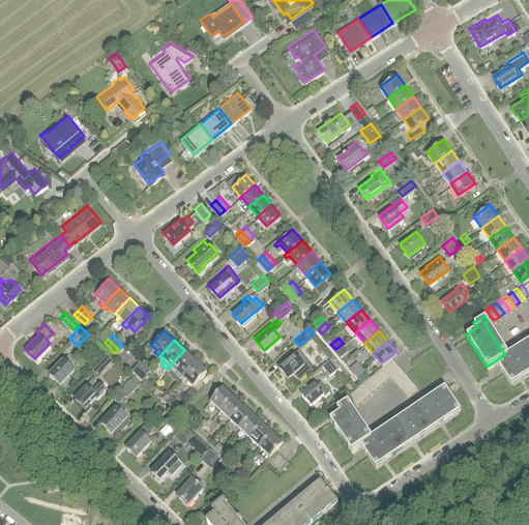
[(506,352),(504,353),(505,354),(496,360),(502,370),(510,382),(528,370),(528,348),(525,342),(506,353),(506,352)]
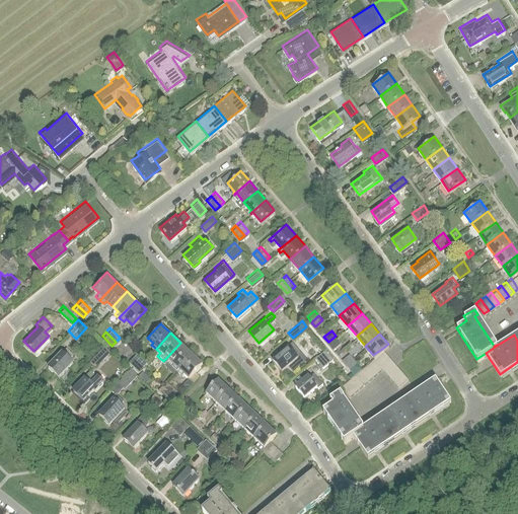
[(339,340),(336,336),(328,342),(331,346),(339,340)]
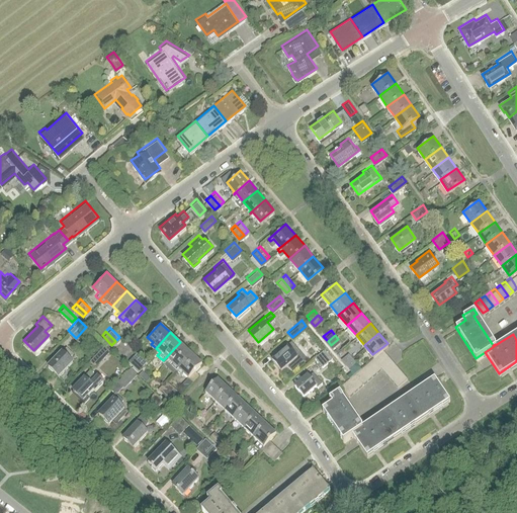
[(285,343),(270,355),(280,367),(286,362),(290,366),(297,360),(293,356),(295,354),(300,349),(290,338),(285,342),(285,343)]
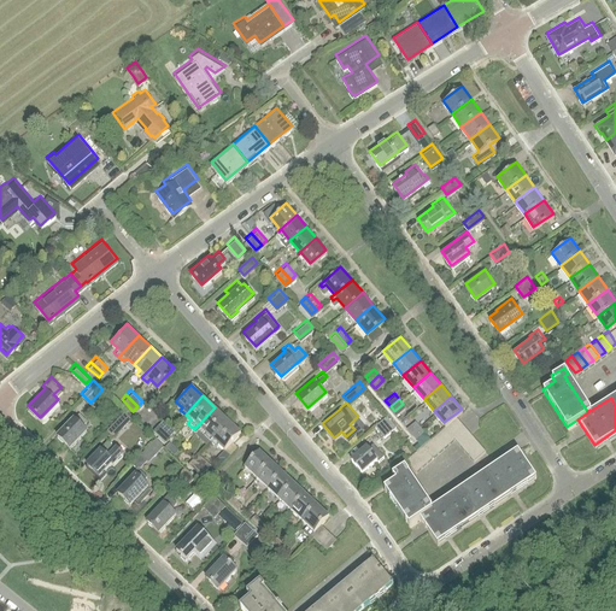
[(112,433),(129,415),(123,407),(105,427),(112,433)]
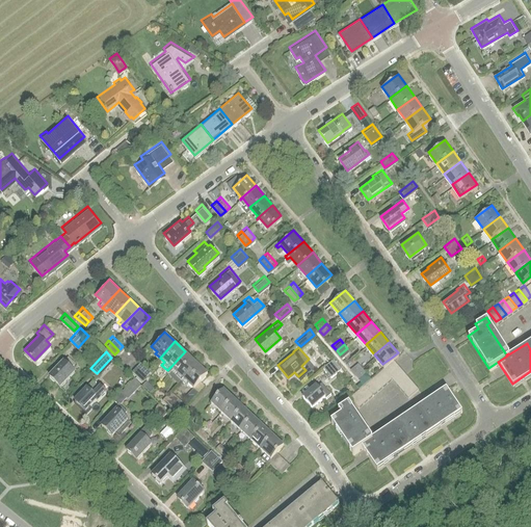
[(175,372),(180,376),(195,360),(185,351),(171,366),(177,370),(175,372)]
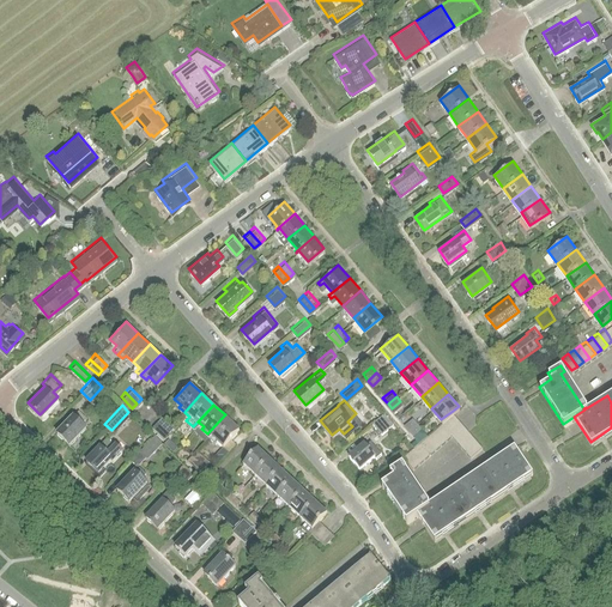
[(72,412),(55,430),(67,442),(84,424),(79,420),(85,414),(77,407),(72,412)]
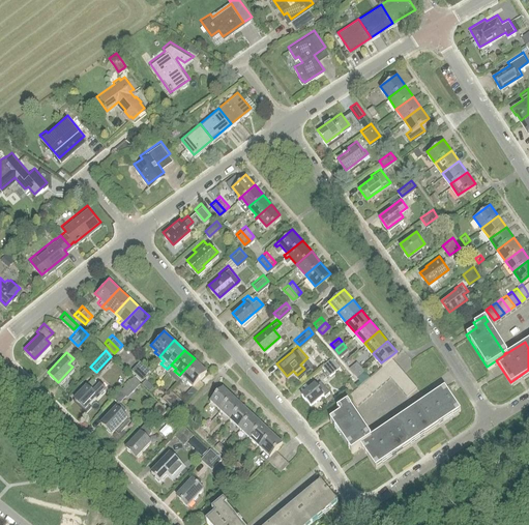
[(331,354),(321,363),(329,373),(340,363),(331,354)]
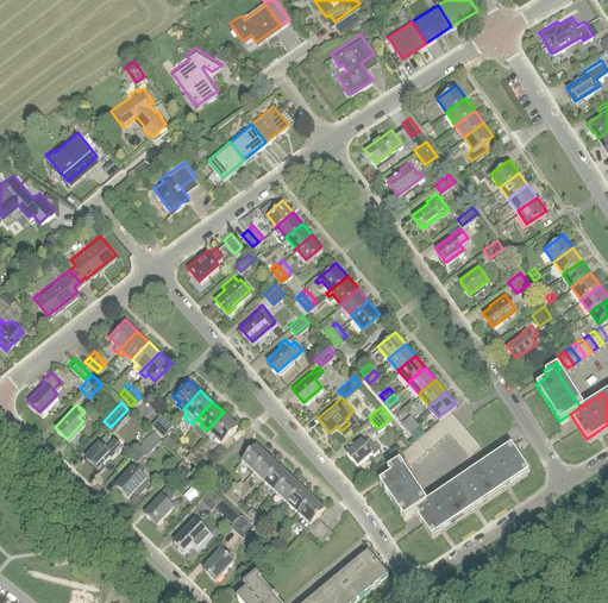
[(452,410),(450,408),(438,416),(437,418),(443,424),(455,414),(452,410)]
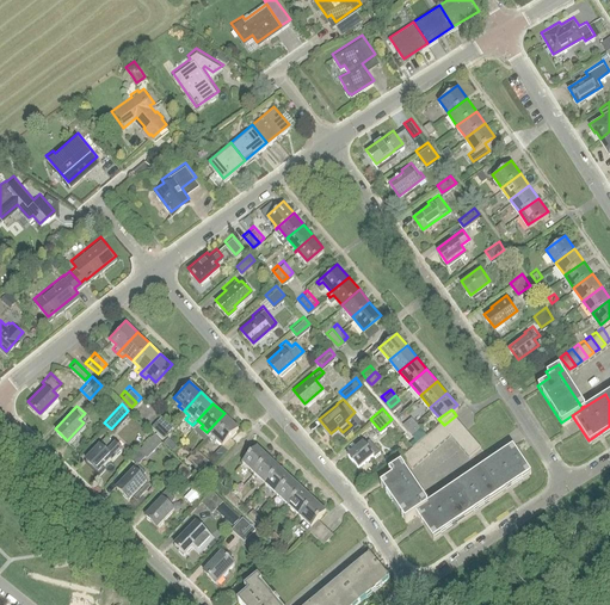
[(155,418),(167,428),(172,424),(160,413),(155,418)]
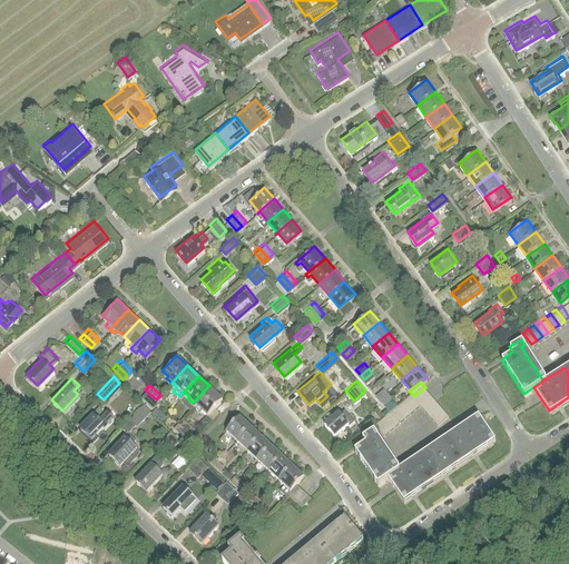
[(209,385),(193,403),(198,408),(200,406),(205,412),(221,396),(209,385)]
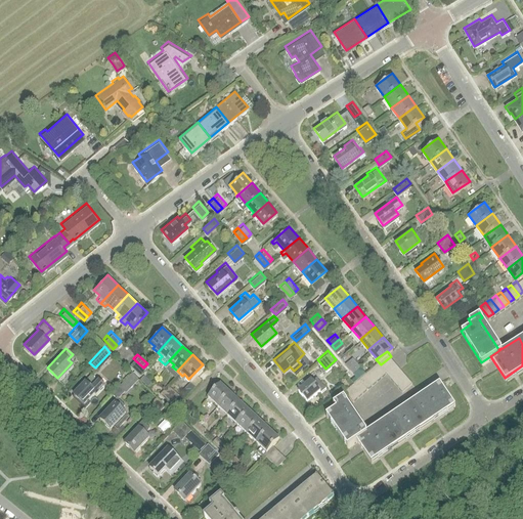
[(344,360),(349,365),(356,359),(352,354),(344,360)]
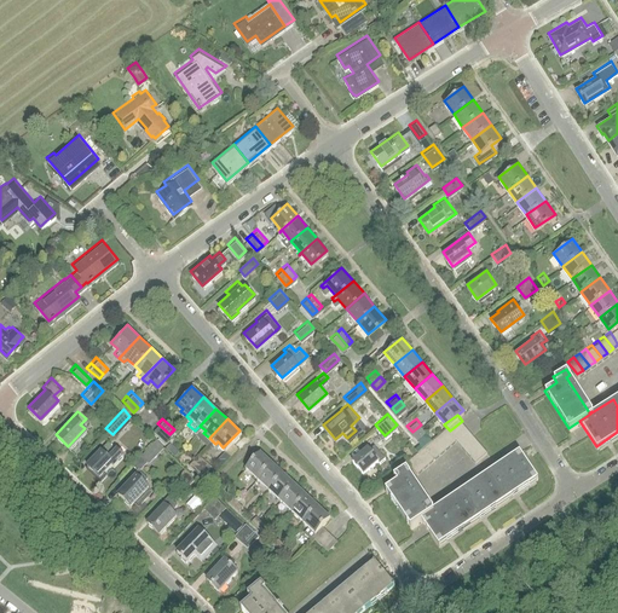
[(450,431),(455,437),(467,426),(462,421),(450,431)]
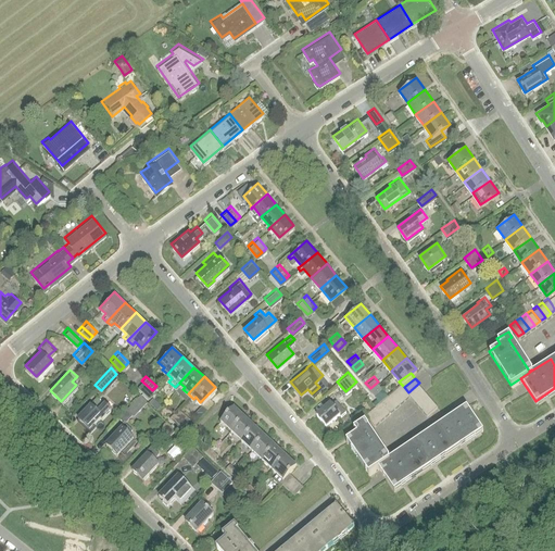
[(148,395),(152,390),(141,380),(137,385),(148,395)]
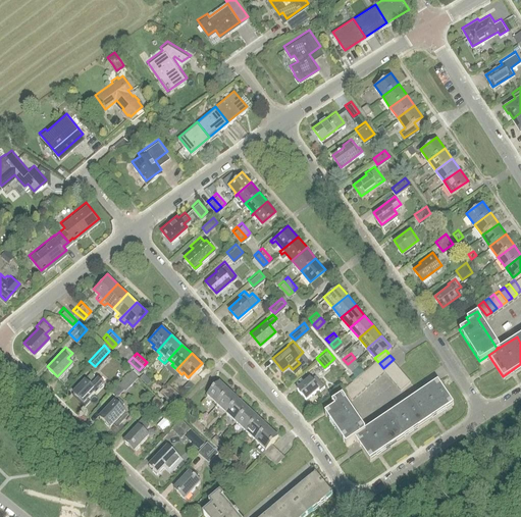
[(359,363),(355,358),(348,364),(351,369),(359,363)]
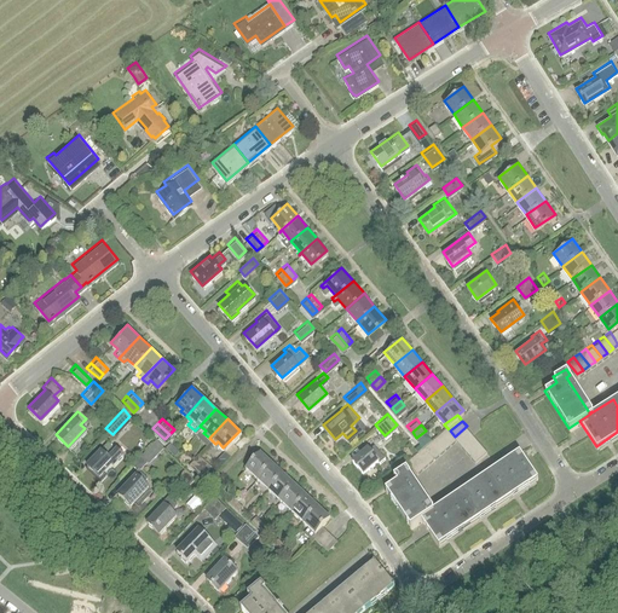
[(455,437),(450,431),(444,424),(439,429),(449,441),(455,437)]
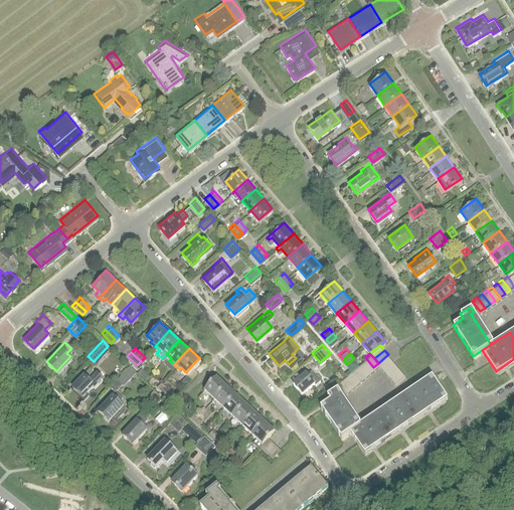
[(378,363),(382,368),(392,359),(388,354),(378,363)]
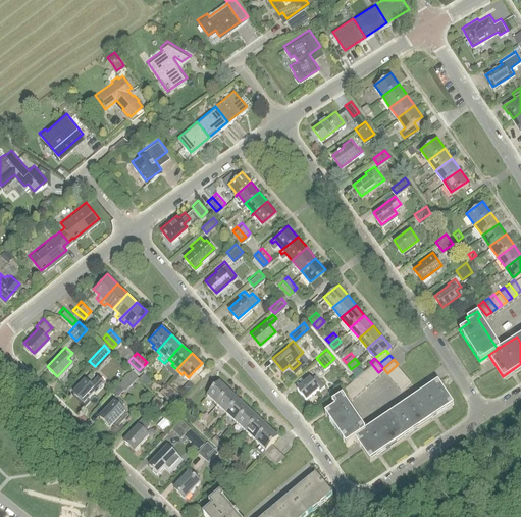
[(373,376),(378,372),(370,362),(365,366),(373,376)]
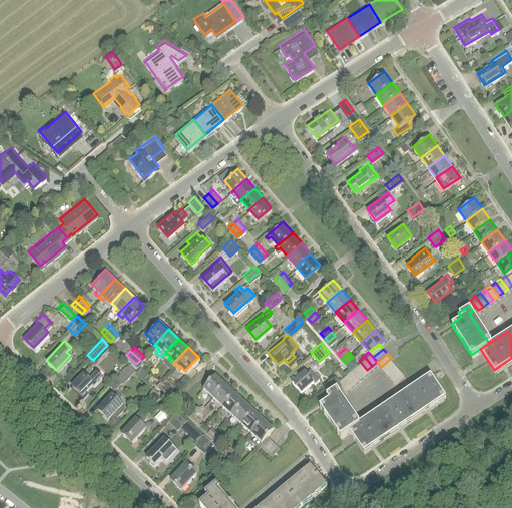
[(395,363),(391,358),(381,367),(385,371),(395,363)]
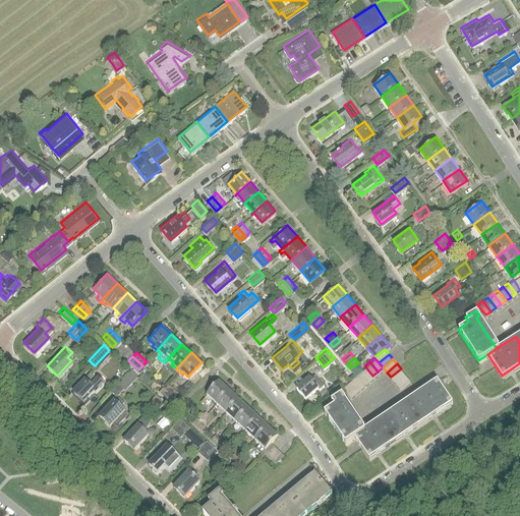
[(368,380),(372,376),(364,365),(359,369),(368,380)]
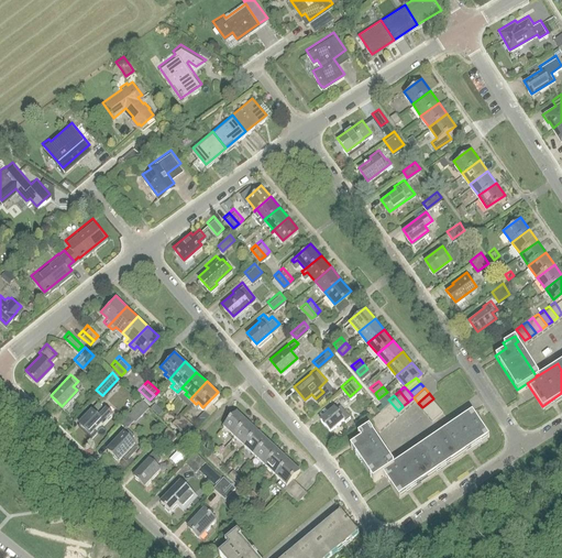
[(141,397),(127,412),(134,418),(149,403),(141,396),(141,397)]
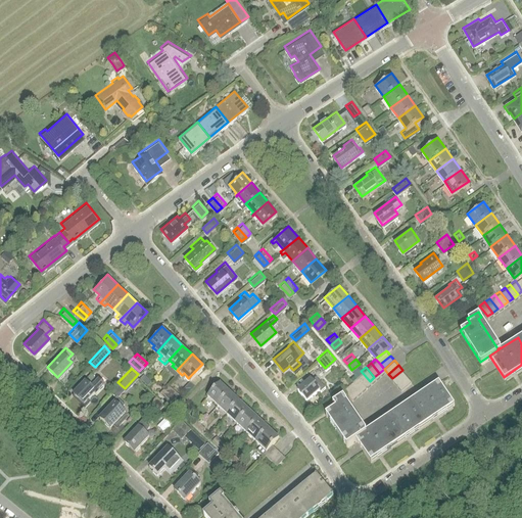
[(96,377),(89,370),(82,378),(83,380),(73,390),(83,401),(81,402),(83,404),(89,398),(87,396),(93,390),(94,391),(103,382),(97,376),(96,377)]
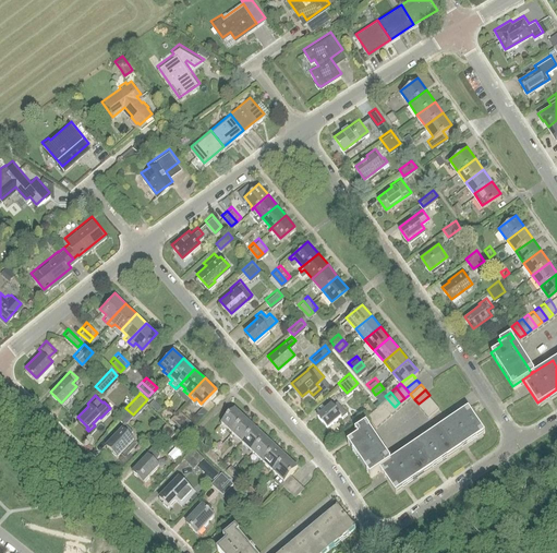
[(419,404),(423,409),(434,399),(430,395),(419,404)]
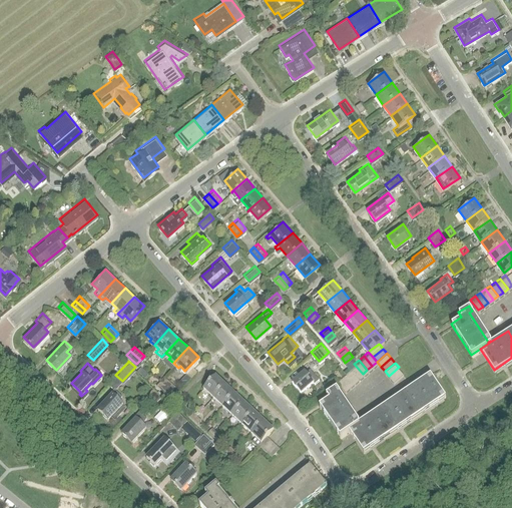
[(358,378),(363,374),(354,364),(350,368),(358,378)]
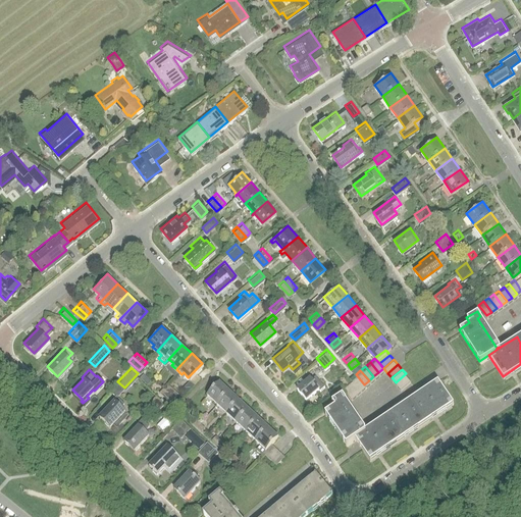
[(296,385),(305,397),(318,385),(318,386),(322,382),(314,373),(310,376),(309,374),(296,385)]
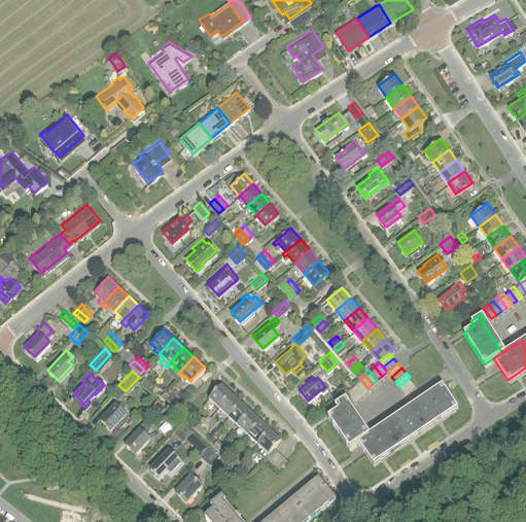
[(414,382),(410,377),(399,386),(404,391),(414,382)]
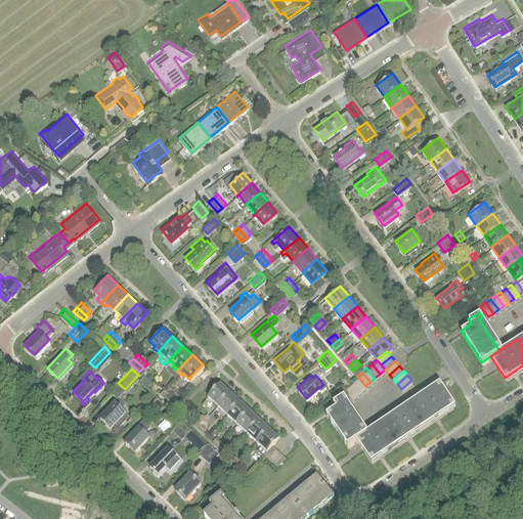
[(361,390),(365,386),(357,376),(352,380),(361,390)]
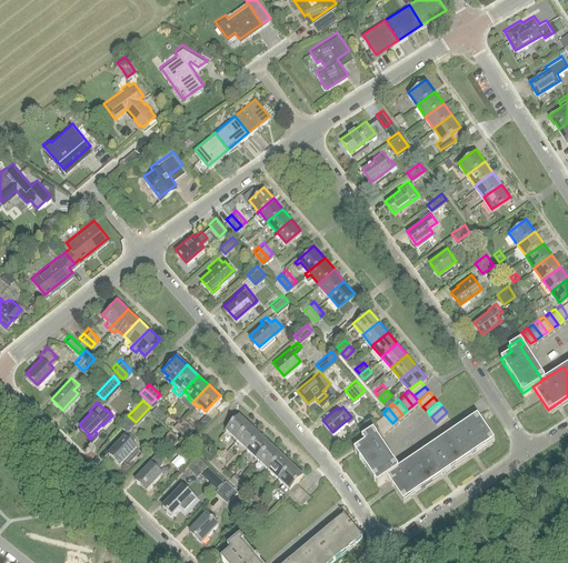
[(223,428),(235,438),(249,422),(238,412),(223,428)]
